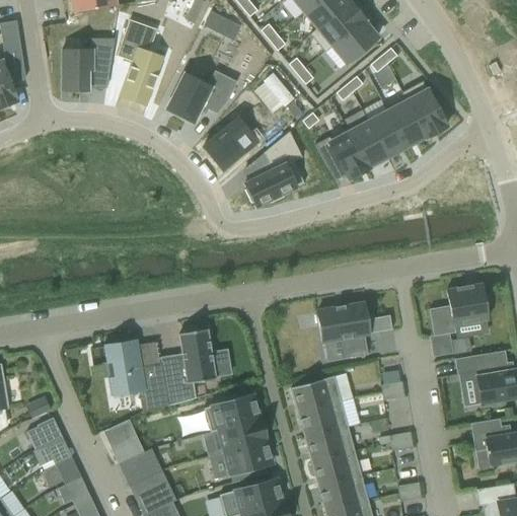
[(71,0),(73,11),(118,4),(117,0),(71,0)]
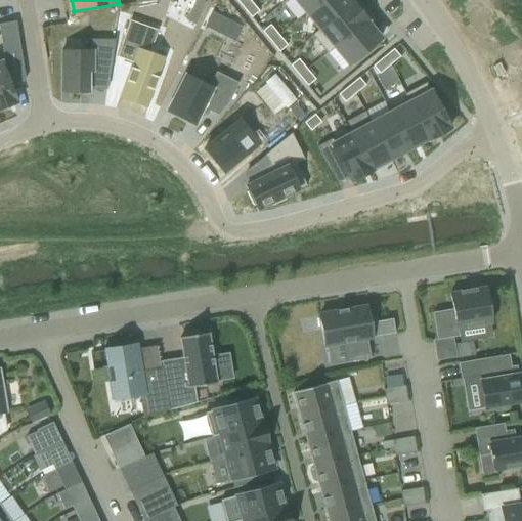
[(251,0),(245,6),(253,16),(260,9),(253,0),(251,0)]
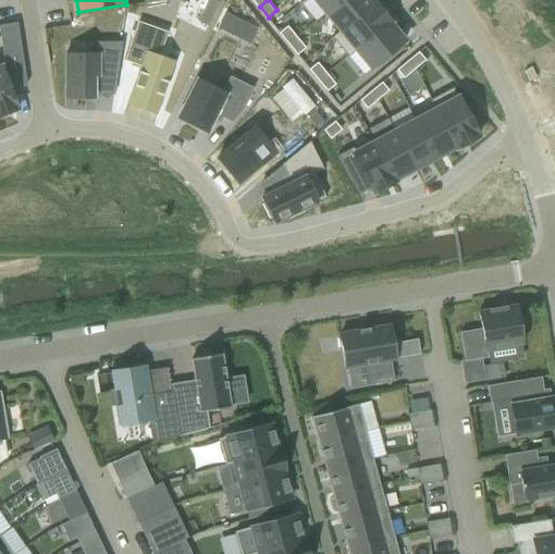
[(318,0),(328,11),(341,0),(318,0)]
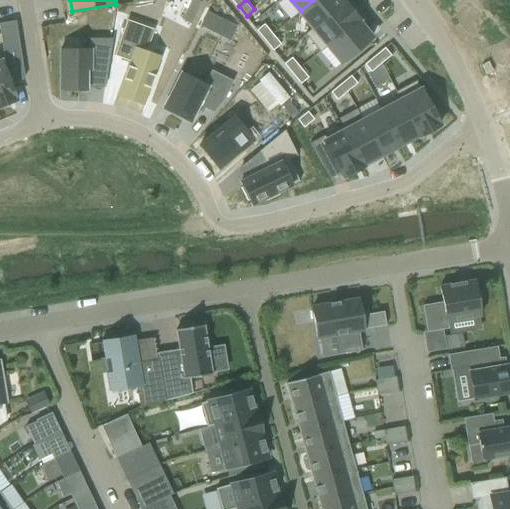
[(313,0),(301,10),(314,26),(314,27),(346,1),(345,0),(344,1),(343,0),(313,0)]
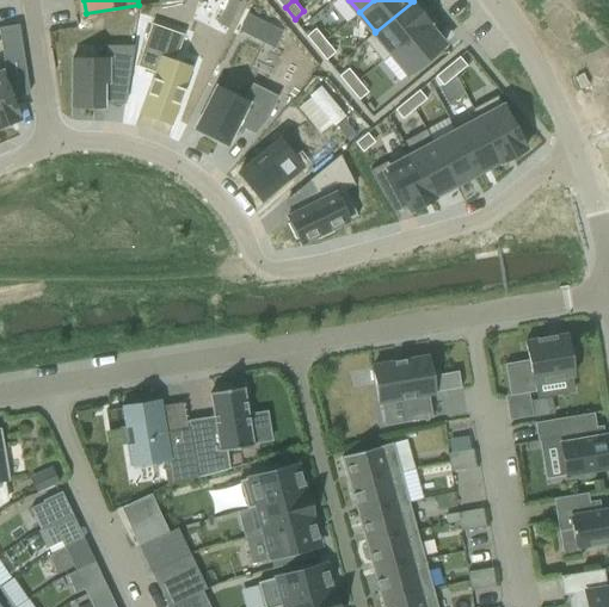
[(375,31),(365,38),(383,61),(393,53),(392,53),(429,22),(413,1),(375,32),(375,31)]
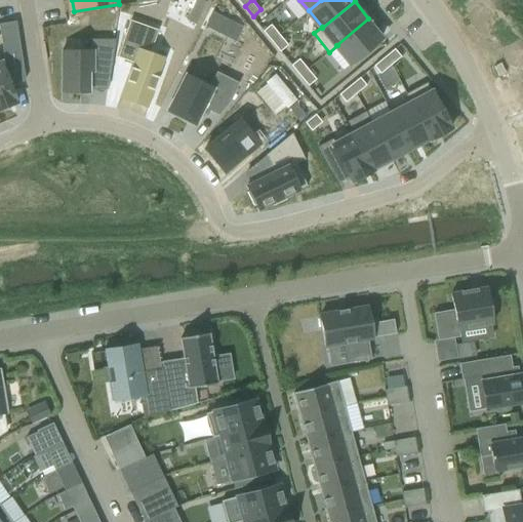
[(207,25),(220,31),(228,17),(214,11),(207,25)]
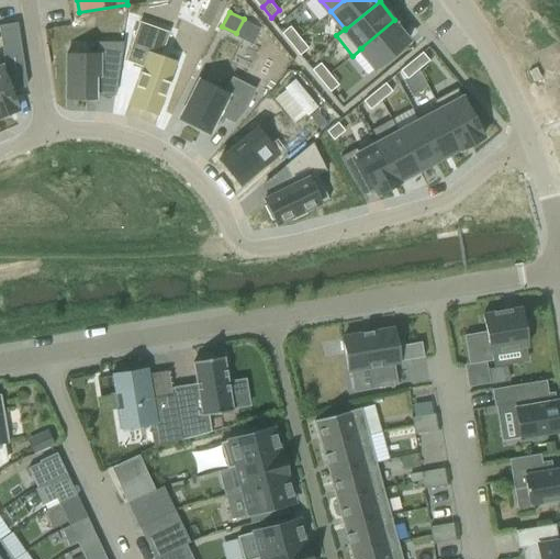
[(394,20),(360,48),(361,48),(376,67),(410,40),(394,21),(395,21),(394,20)]
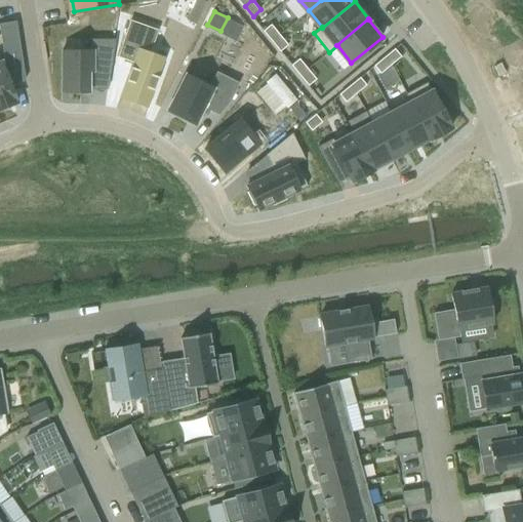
[(17,19),(1,23),(7,61),(24,58),(17,19)]
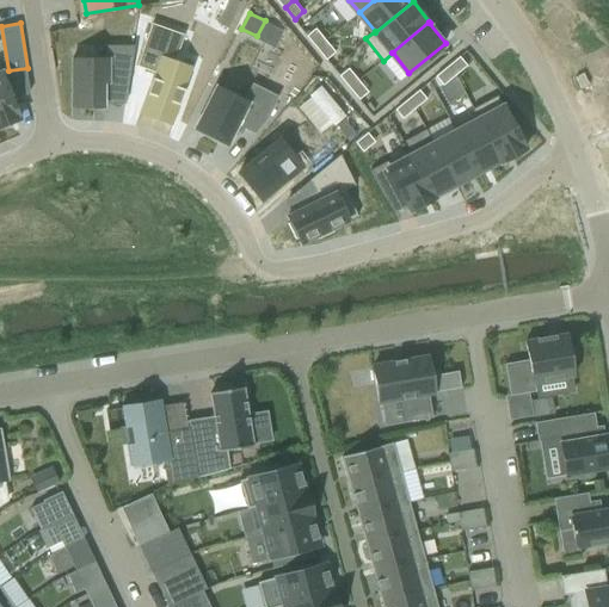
[(153,23),(139,64),(157,70),(141,112),(143,113),(145,111),(173,121),(172,123),(173,124),(195,64),(192,64),(191,67),(176,61),(185,33),(153,23)]
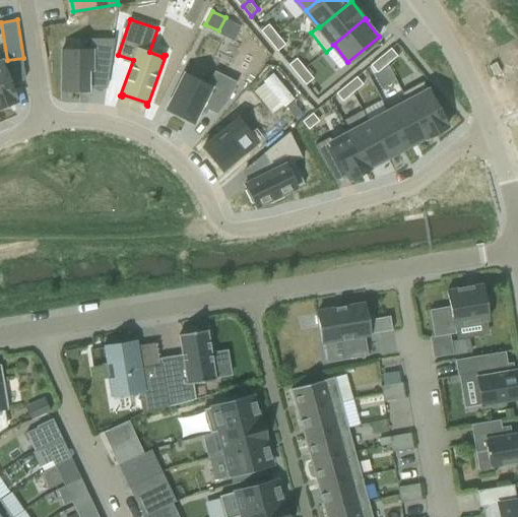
[(269,22),(262,29),(270,40),(278,34),(269,22)]
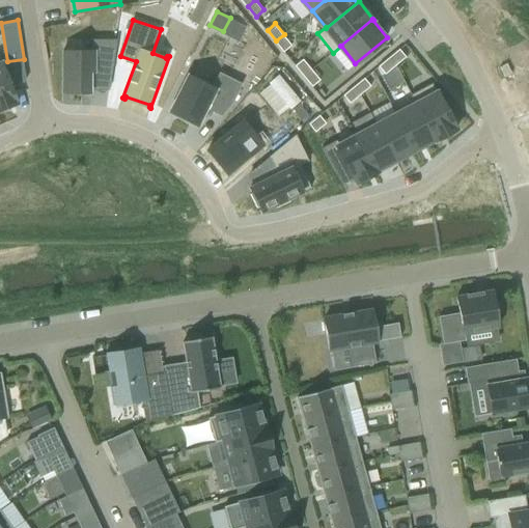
[(284,34),(276,40),(284,51),(293,45),(284,34)]
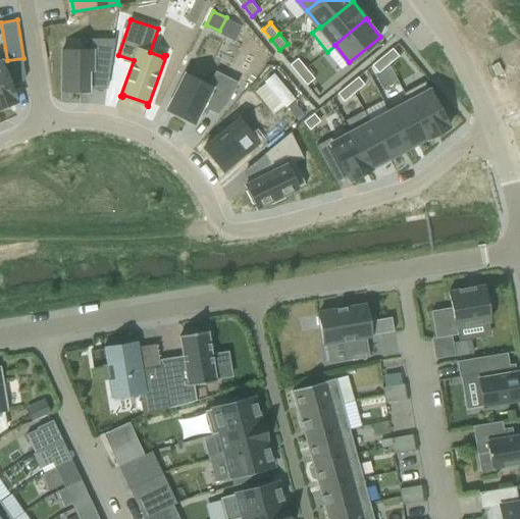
[(62,49),(62,90),(90,91),(90,88),(90,69),(94,69),(94,65),(112,65),(116,38),(92,37),(92,49),(62,49)]
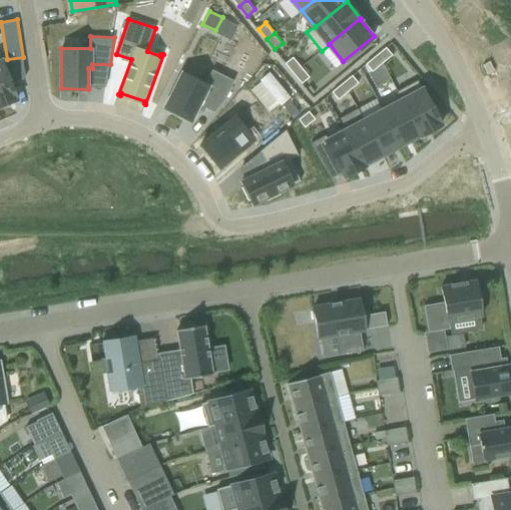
[(387,46),(377,54),(383,62),(393,54),(387,46)]
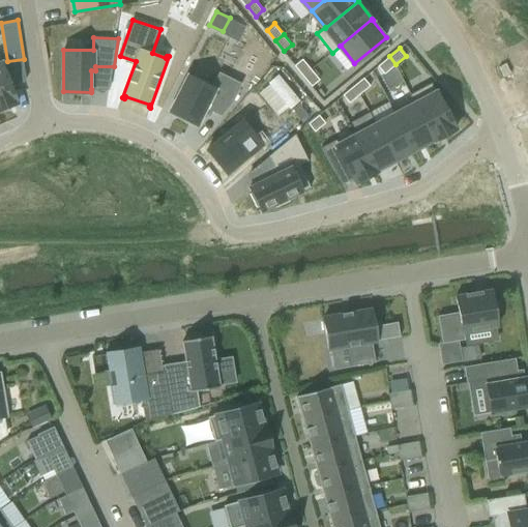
[(0,55),(0,109),(19,101),(11,85),(27,79),(24,59),(7,61),(7,62),(3,63),(0,55)]
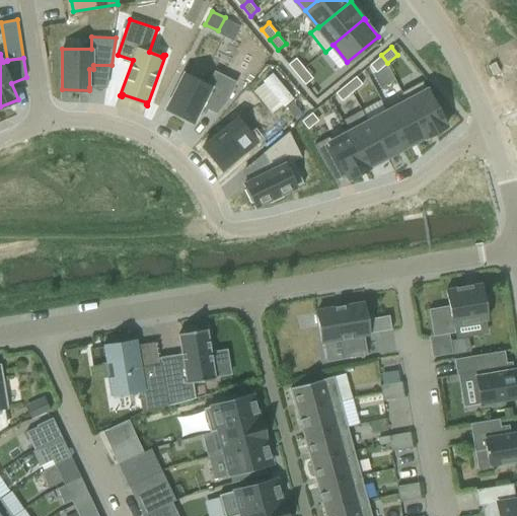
[(381,55),(371,63),(377,71),(387,63),(381,55)]
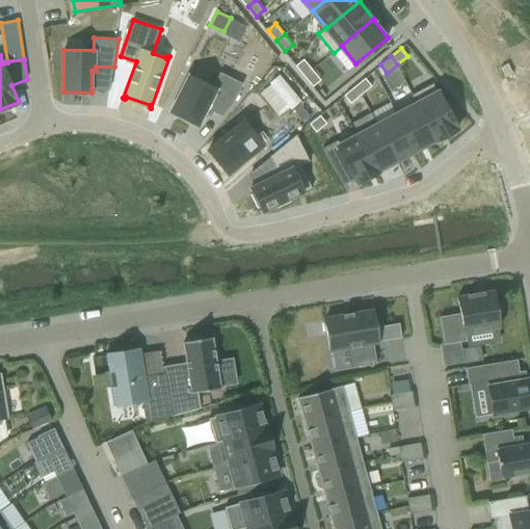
[(305,58),(296,64),(306,75),(313,69),(305,58)]
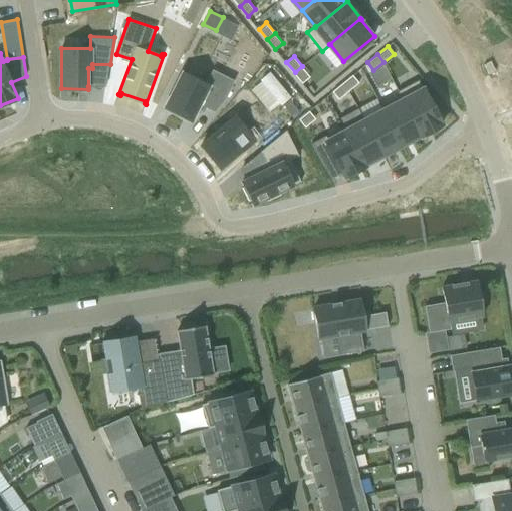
[(302,66),(295,72),(303,82),(311,76),(302,66)]
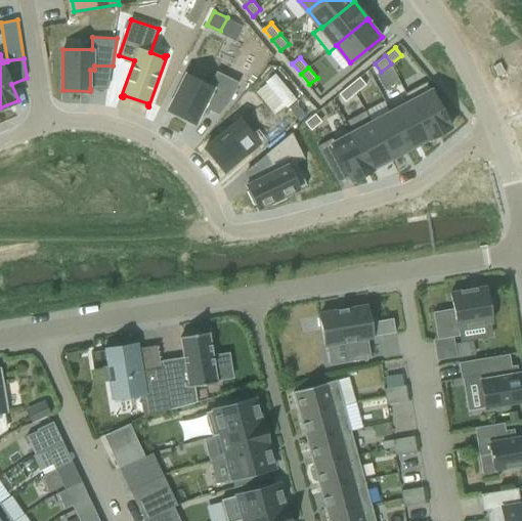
[(186,73),(168,110),(196,124),(202,111),(209,114),(211,110),(218,114),(230,101),(241,82),(217,71),(210,85),(186,73)]
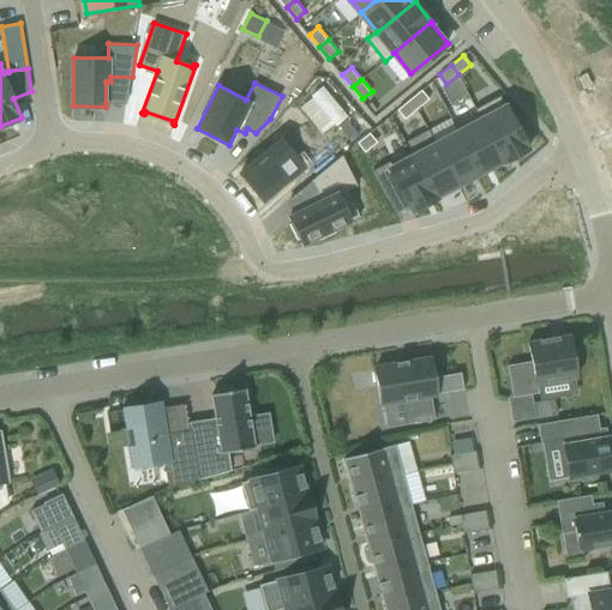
[(423,89),(411,98),(418,108),(431,98),(423,89)]
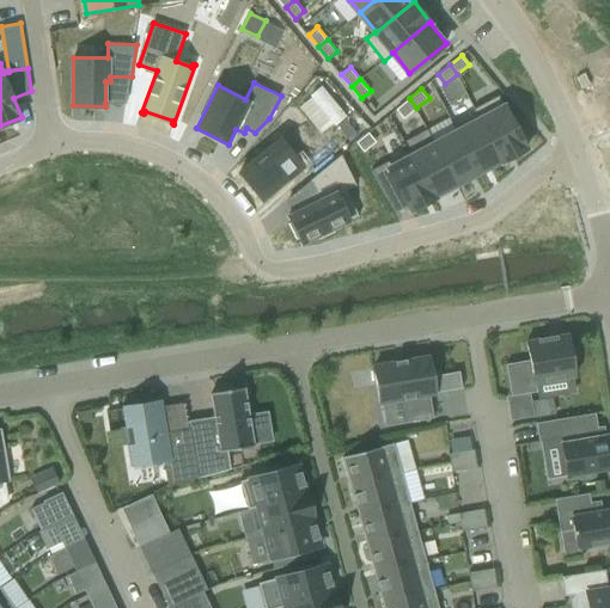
[(299,91),(281,112),(293,122),(311,100),(299,91)]
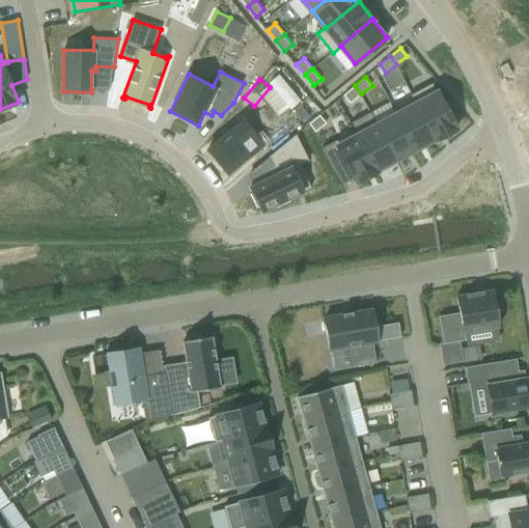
[(433,82),(412,93),(414,98),(415,98),(437,139),(457,128),(433,82)]
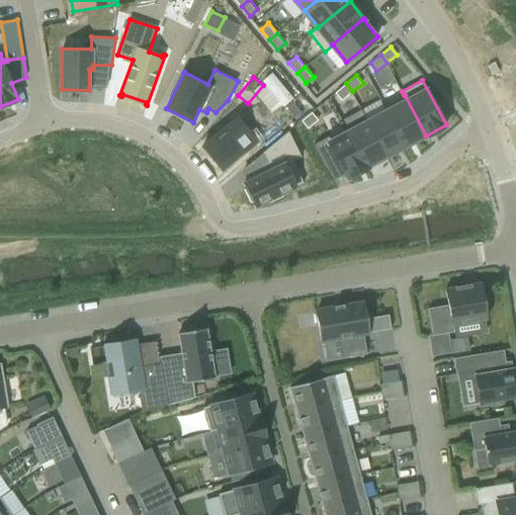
[(346,83),(336,91),(342,99),(352,91),(346,83)]
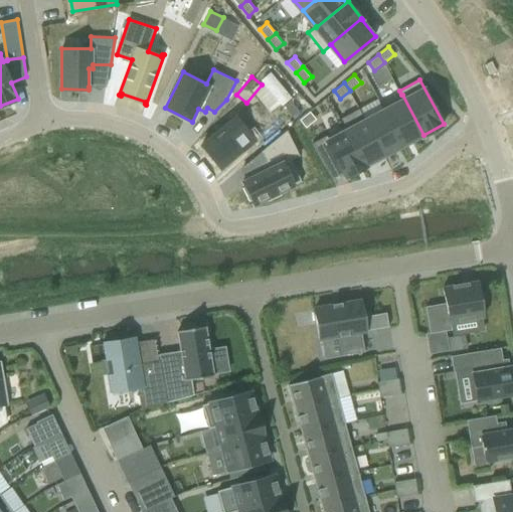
[(401,95),(382,106),(384,110),(385,109),(404,144),(422,134),(422,136),(423,135),(402,95),(401,95)]
